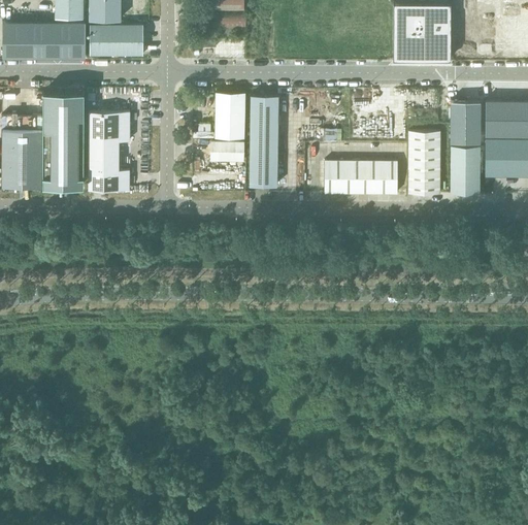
[(81,0),(46,0),(55,0),(55,19),(83,19),(83,10),(81,0)]
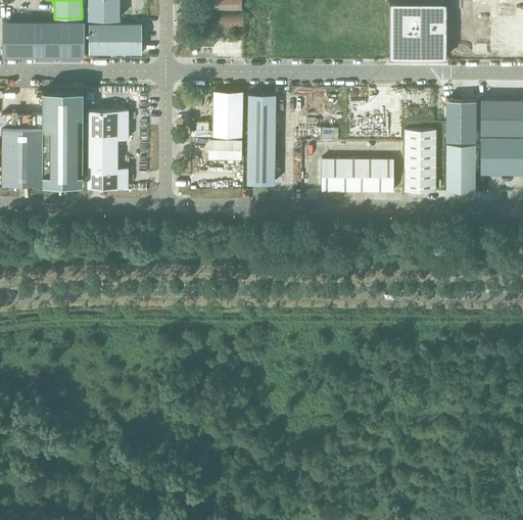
[(119,0),(88,0),(88,20),(119,20),(119,0)]
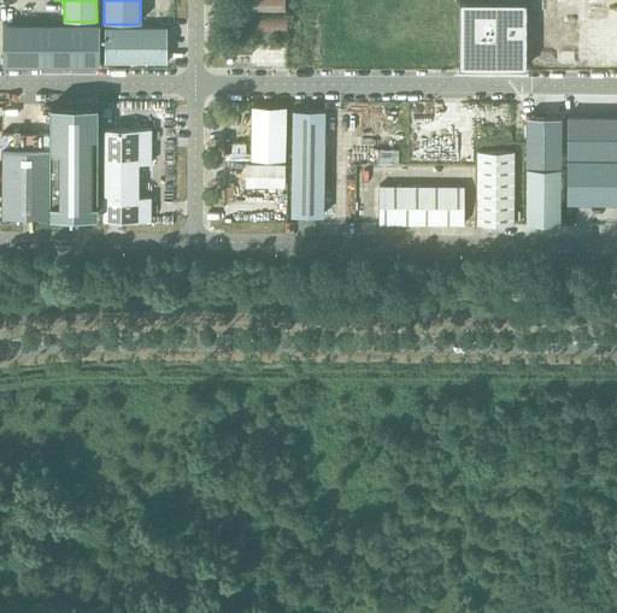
[(142,0),(142,24),(172,24),(172,0),(142,0)]
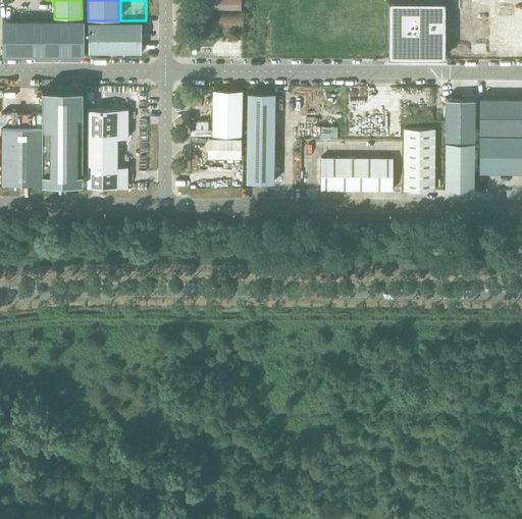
[(242,12),(242,0),(203,0),(203,12),(242,12)]
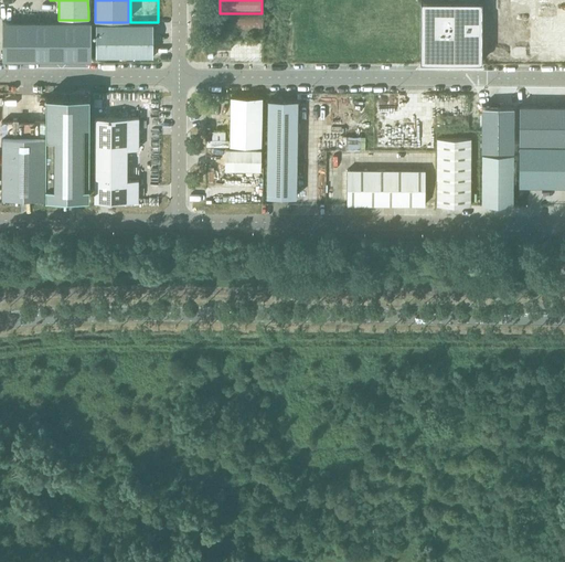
[(482,3),(420,3),(419,64),(481,64),(482,3)]
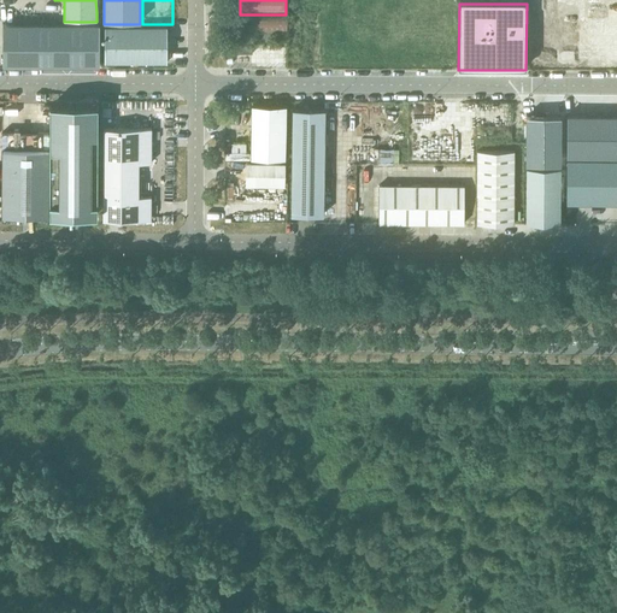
[(287,34),(288,16),(251,16),(251,34),(287,34)]
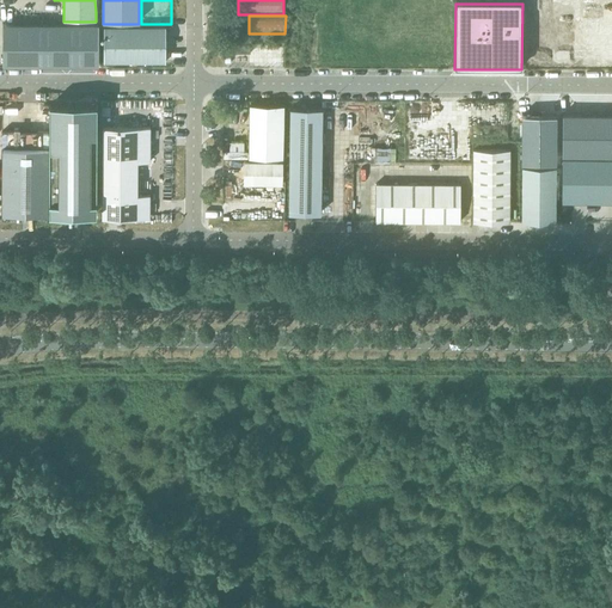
[(98,26),(2,26),(2,68),(98,68),(98,26)]
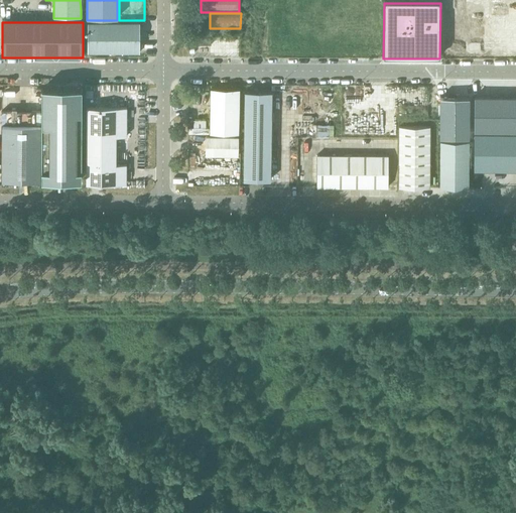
[(139,45),(139,34),(139,25),(139,24),(88,24),(87,46),(87,54),(139,54),(139,45)]
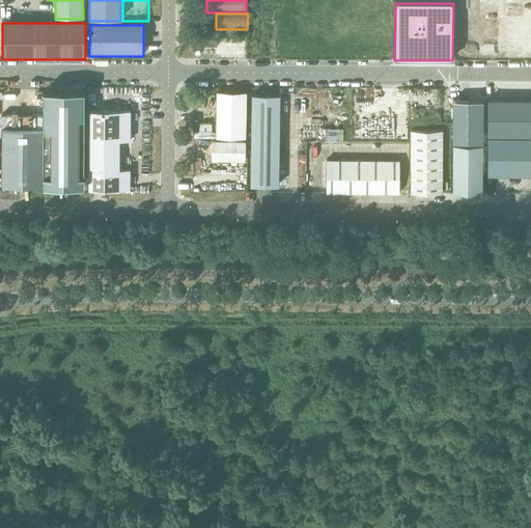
[(46,127),(46,184),(86,185),(87,90),(5,89),(5,127),(46,127)]
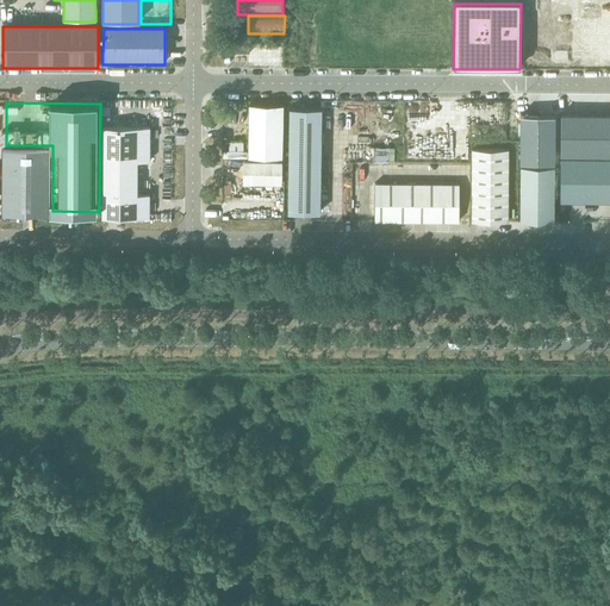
[(281,161),(282,108),(249,107),(248,160),(281,161)]
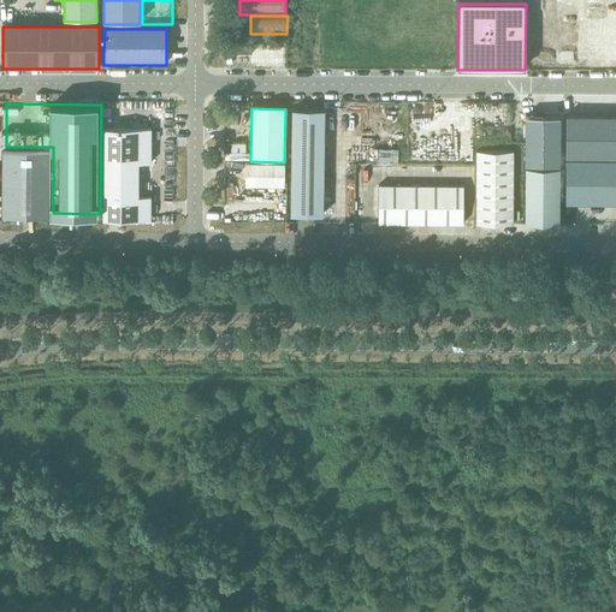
[(292,111),(291,218),(323,218),(324,112),(292,111)]
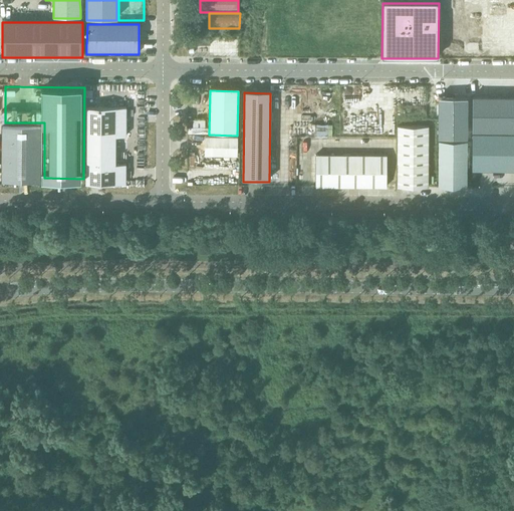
[(439,100),(439,141),(467,142),(467,101),(439,100)]
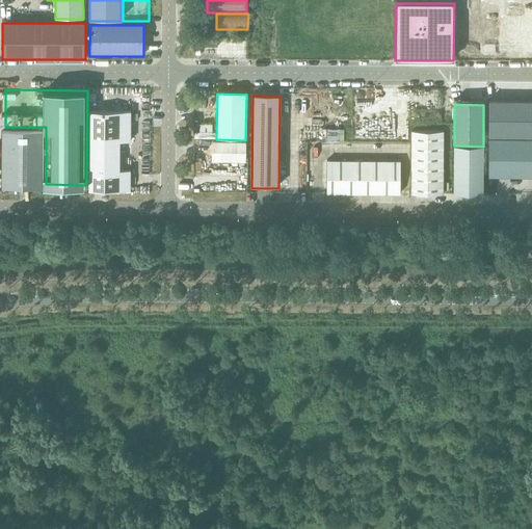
[(531,104),(488,104),(487,139),(531,139),(531,104)]
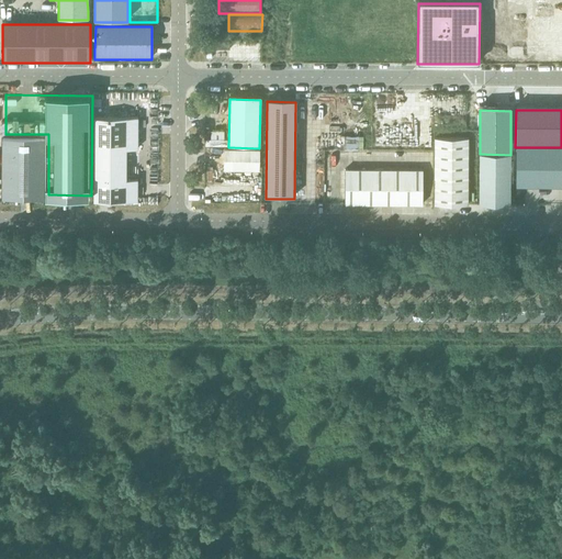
[(126,181),(126,151),(137,151),(137,120),(94,119),(93,202),(137,202),(137,181),(126,181)]
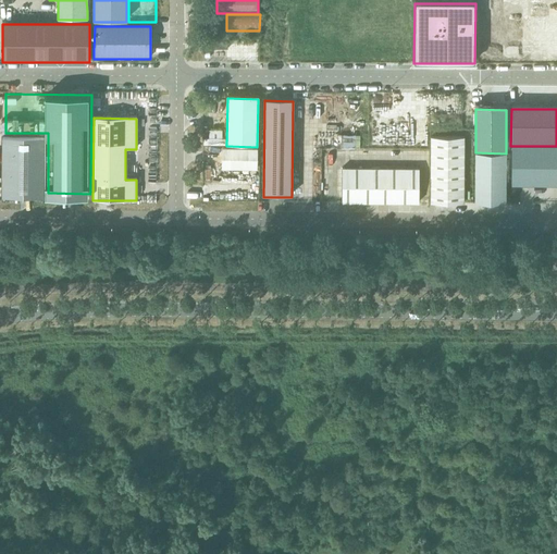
[(223,140),(223,132),(206,131),(205,139),(223,140)]
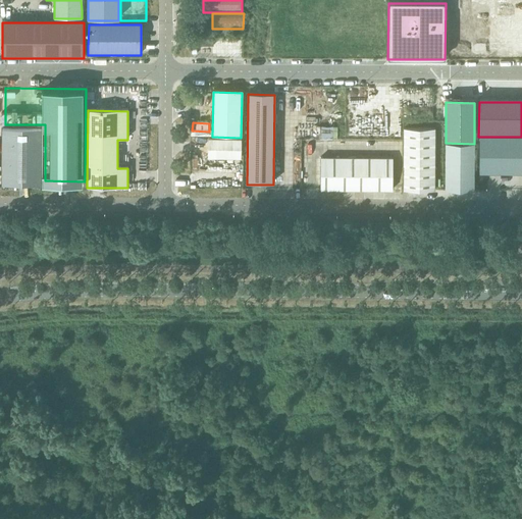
[(45,180),(45,124),(5,124),(4,180),(45,180)]
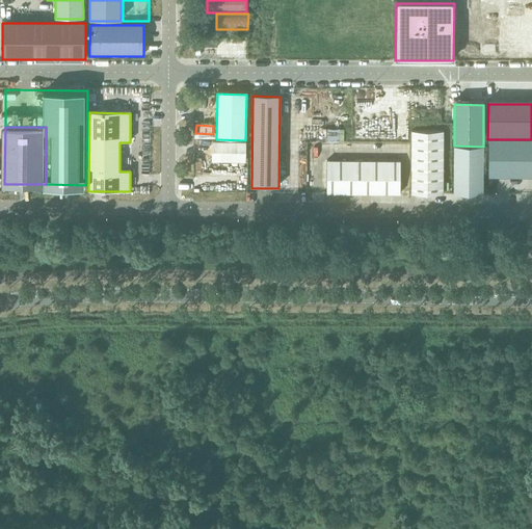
[(344,141),(344,130),(325,130),(326,142),(344,141)]
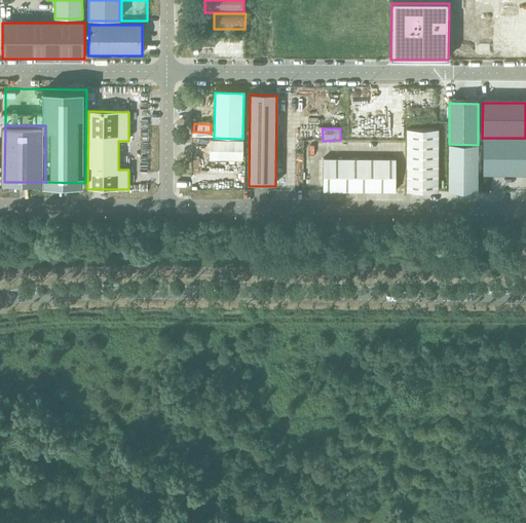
[(407,132),(406,193),(438,193),(438,132),(407,132)]
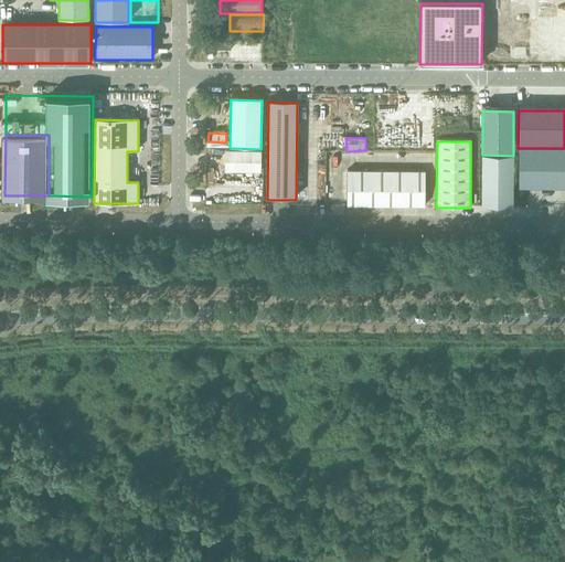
[(564,195),(564,151),(518,151),(518,195),(564,195)]
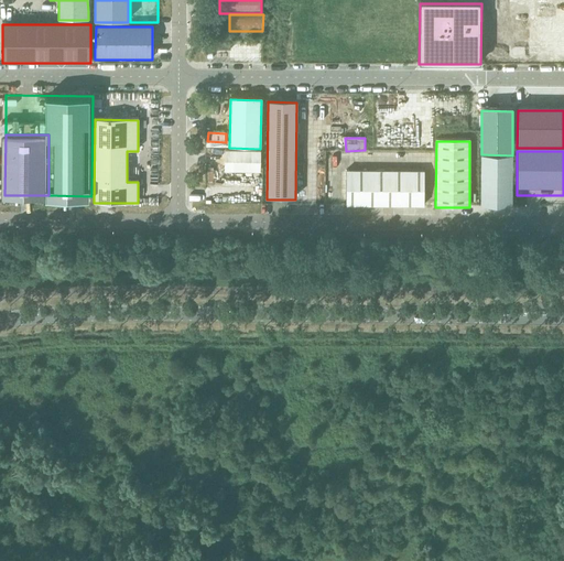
[(260,173),(260,152),(225,152),(225,173),(260,173)]
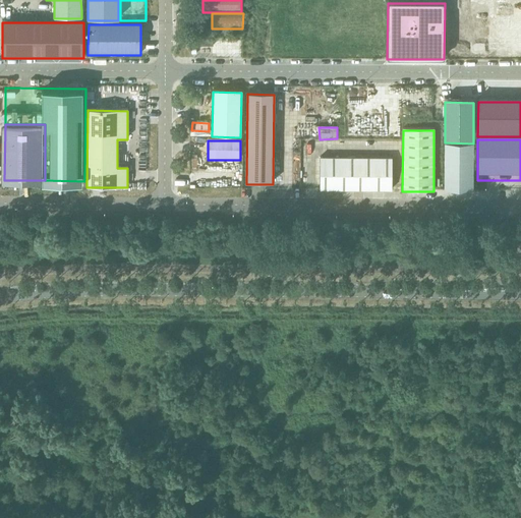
[(472,191),(473,145),(445,145),(444,191),(466,191),(472,191)]
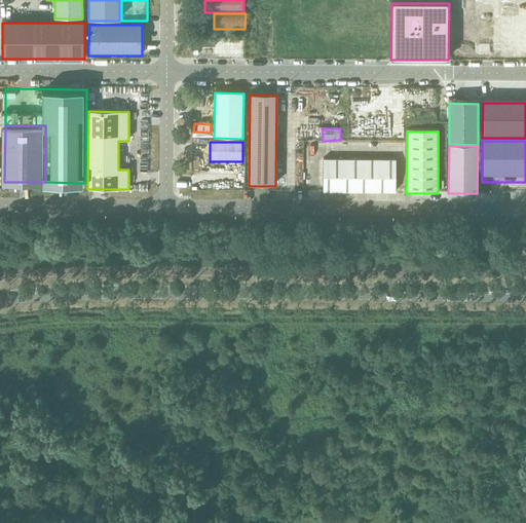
[(323,160),(323,192),(396,193),(396,161),(323,160)]
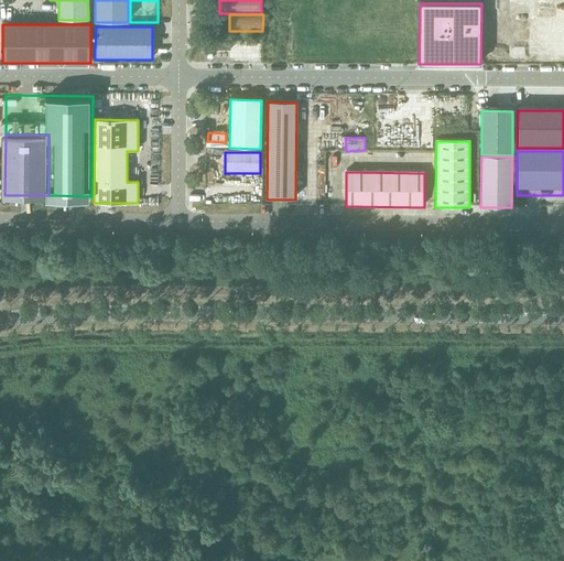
[(213,202),(256,202),(256,181),(213,181),(213,202)]
